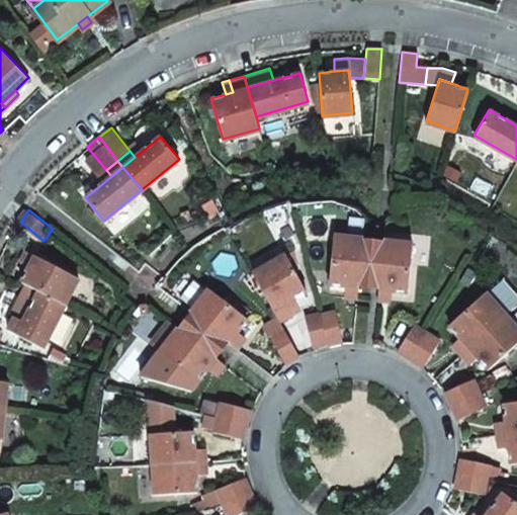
[(333,235),(329,283),(337,284),(345,285),(357,285),(362,238),(333,235)]
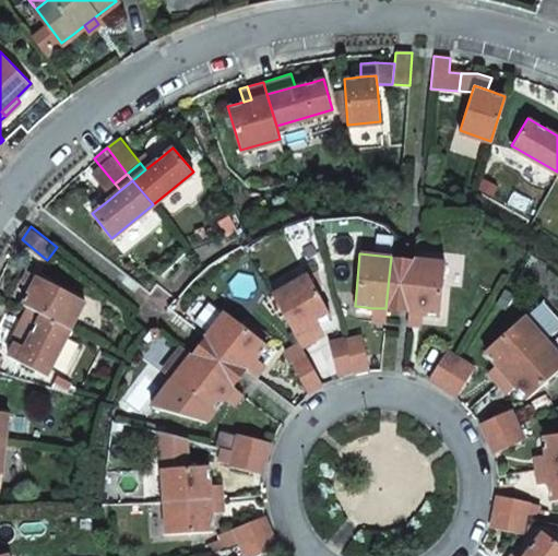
[(391,257),(386,308),(398,310),(407,311),(413,259),(403,258),(391,257)]
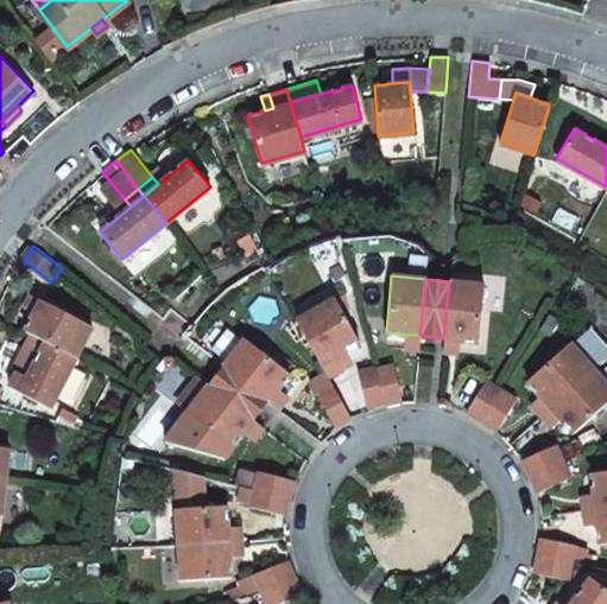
[(449,281),(443,338),(457,339),(468,341),(478,342),(484,285),(449,281)]
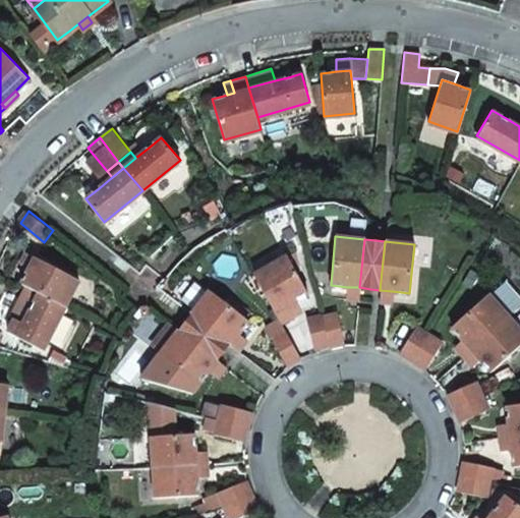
[(34,256),(24,251),(19,263),(29,267),(34,256)]
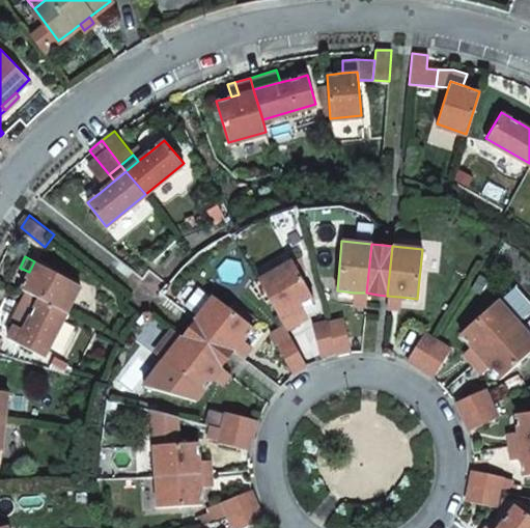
[(293,260),(259,279),(277,312),(286,328),(293,324),(300,321),(294,309),(300,306),(313,298),(293,260)]
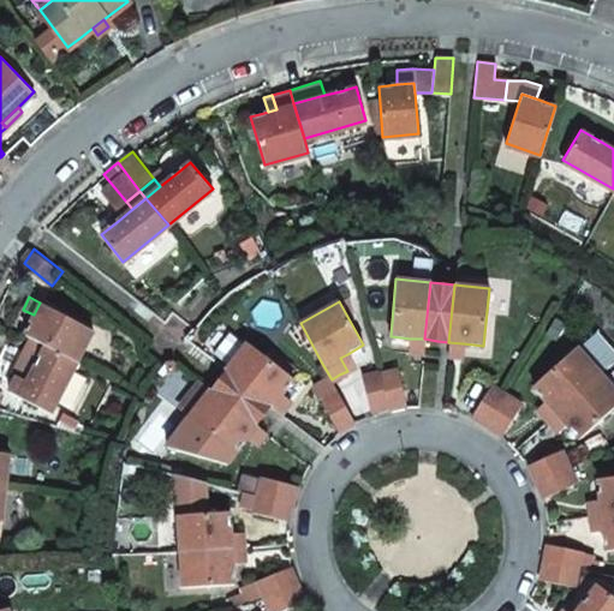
[(29,324),(25,334),(45,343),(76,360),(91,329),(40,303),(34,315),(29,324)]
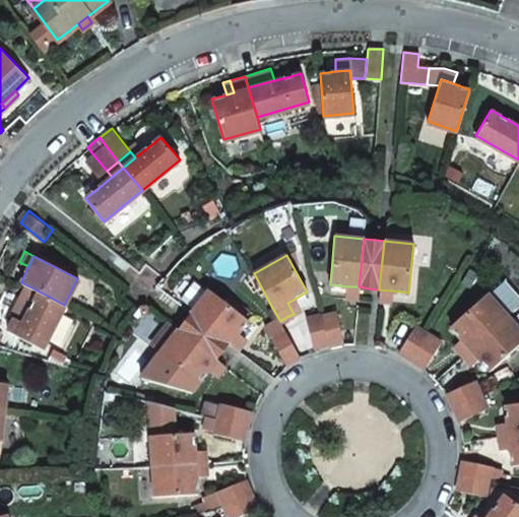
[(194,279),(181,298),(194,308),(207,291),(194,279)]
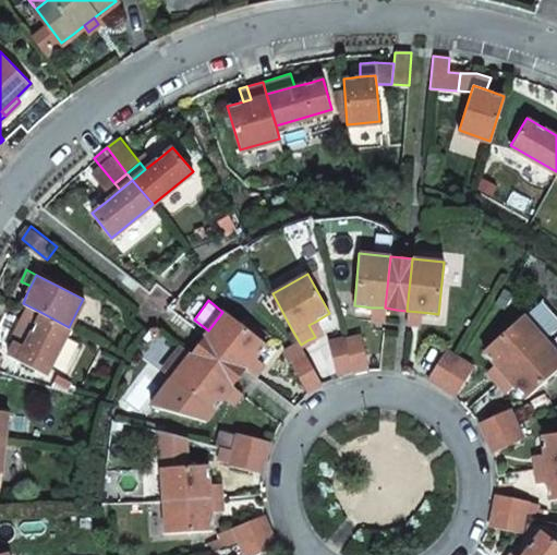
[(372,308),(371,318),(384,320),(385,308),(372,308)]
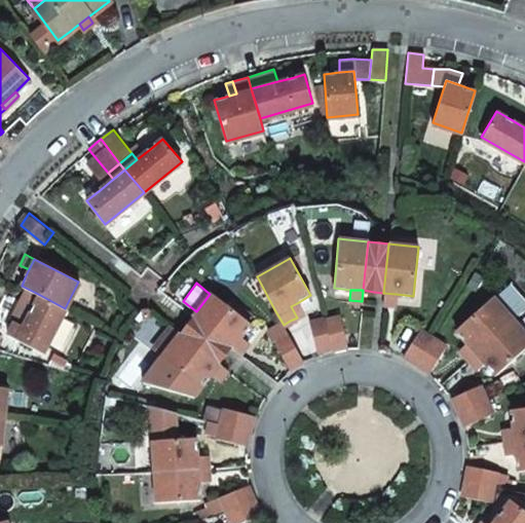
[(251,323),(212,292),(210,294),(196,311),(193,315),(232,345),(240,336),(246,329),(251,323)]
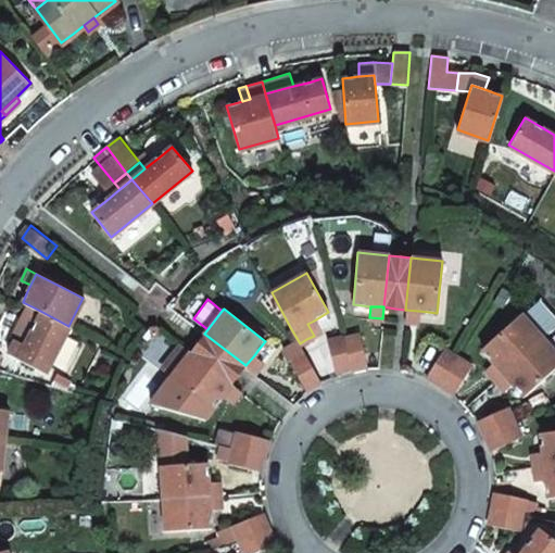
[(404,321),(417,322),(418,311),(405,310),(404,321)]
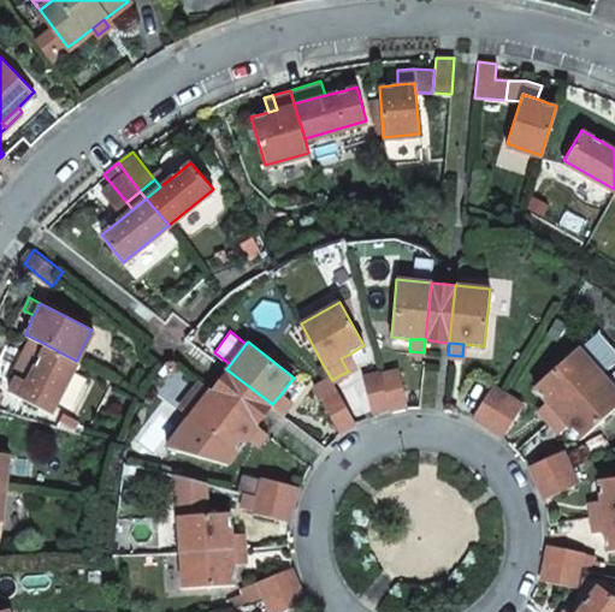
[(27,380),(18,396),(49,413),(76,361),(45,344),(36,362),(27,380)]
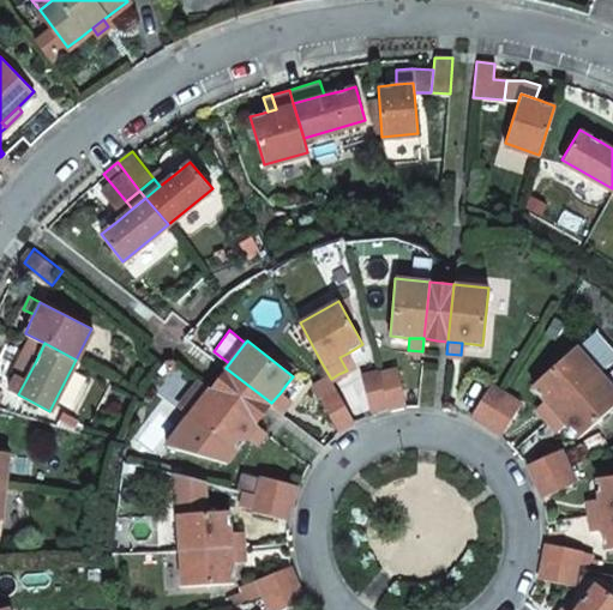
[(575,346),(532,385),(539,392),(545,399),(554,410),(598,372),(575,346)]
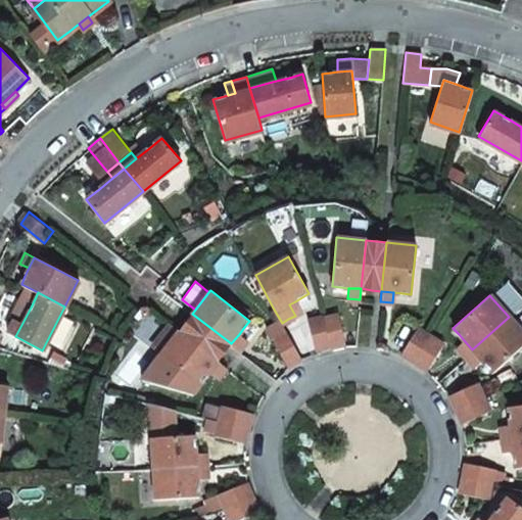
[(295,301),(289,304),(295,316),(301,312),(295,301)]
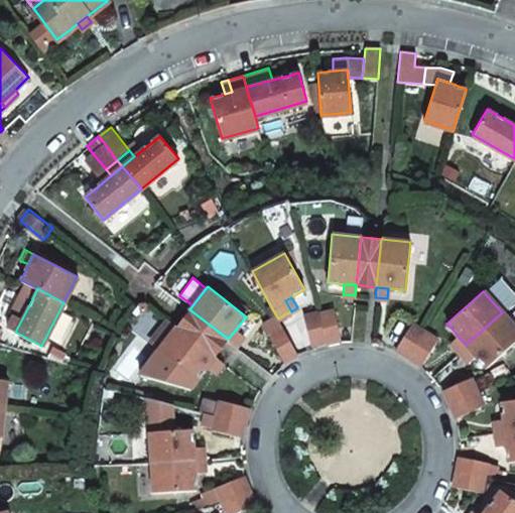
[(318,312),(326,342),(340,339),(334,308),(318,312)]
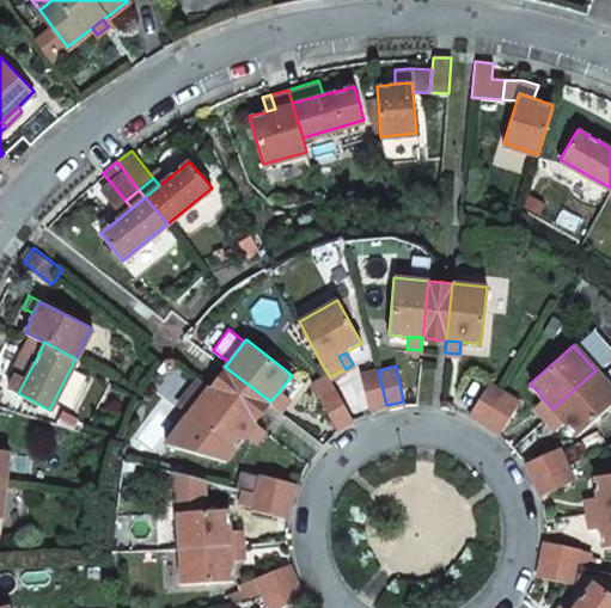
[(209,386),(255,421),(263,410),(270,401),(225,367),(218,375),(209,386)]
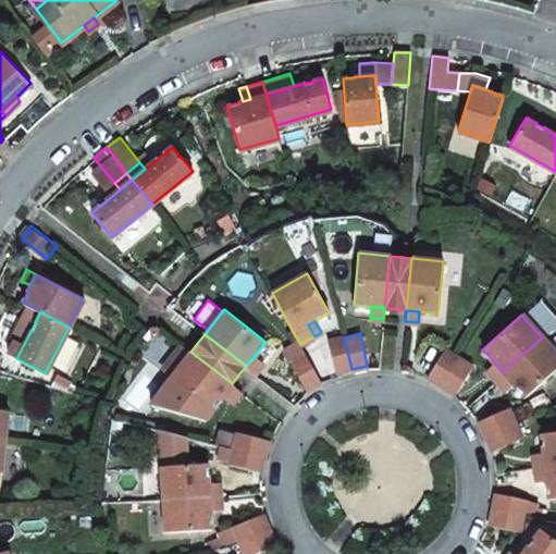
[(344,337),(344,335),(329,340),(336,372),(351,369),(344,337)]
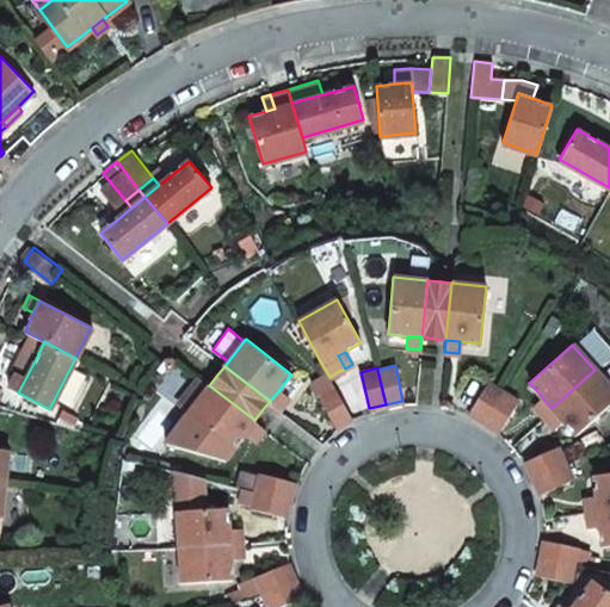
[(568,426),(574,433),(609,402),(609,386),(595,370),(552,408),(562,419),(568,426)]
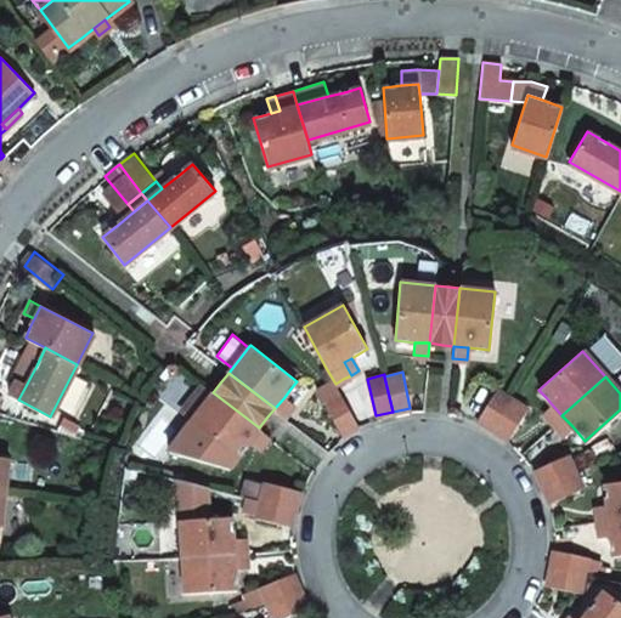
[(18,400),(27,384),(16,379),(7,395),(18,400)]
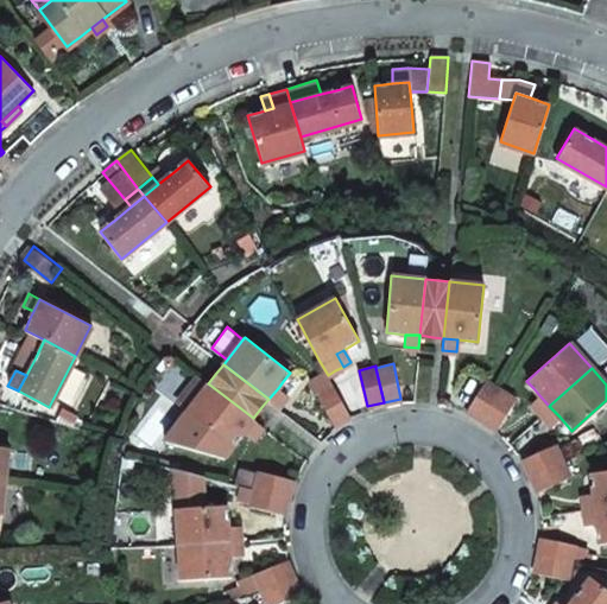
[(208,383),(197,374),(176,401),(187,411),(208,383)]
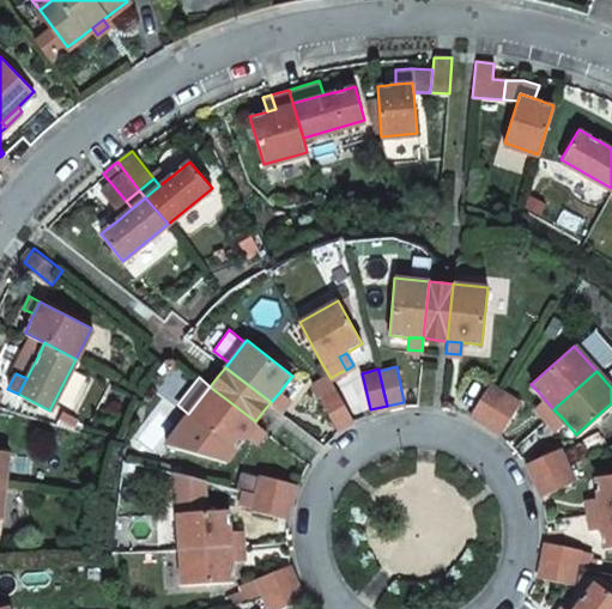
[(488,384),(468,414),(484,424),(503,394),(488,384)]
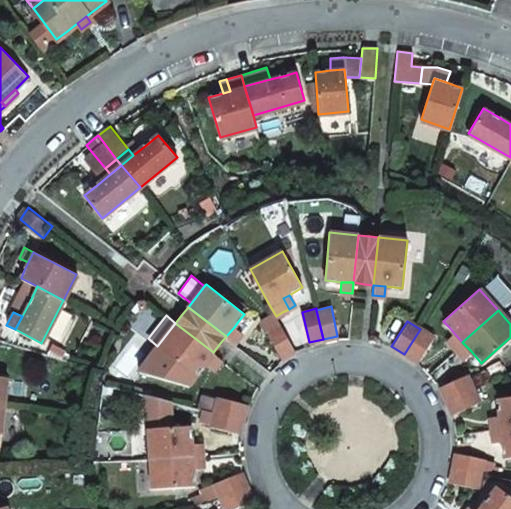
[(175,323),(157,346),(139,370),(188,385),(197,374),(205,362),(213,352),(175,323)]
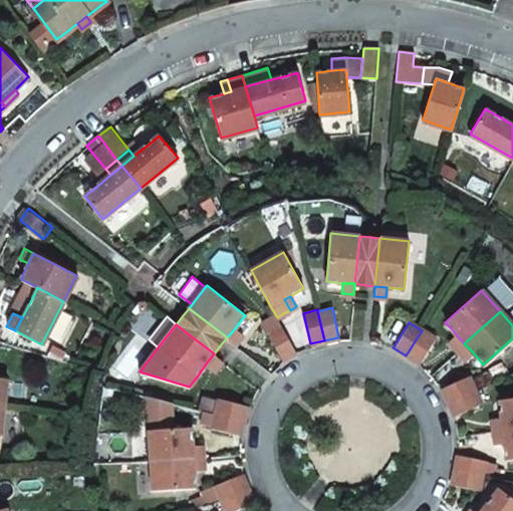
[(268,332),(282,358),(295,351),(281,325),(268,332)]
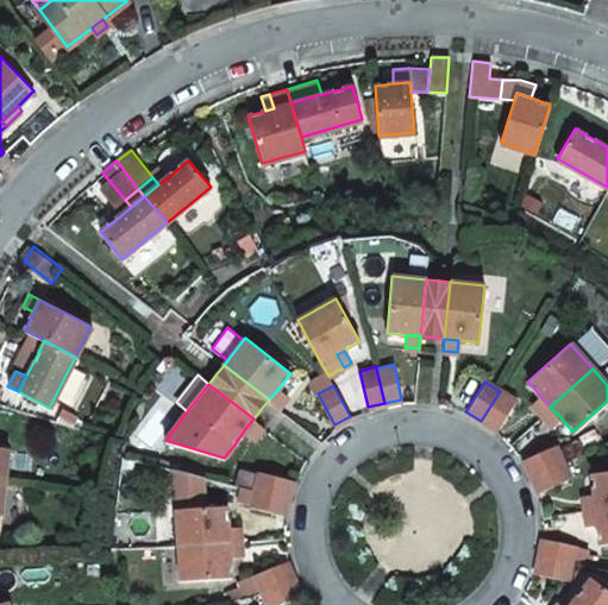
[(279,389),(269,399),(279,408),(287,396),(279,389)]
